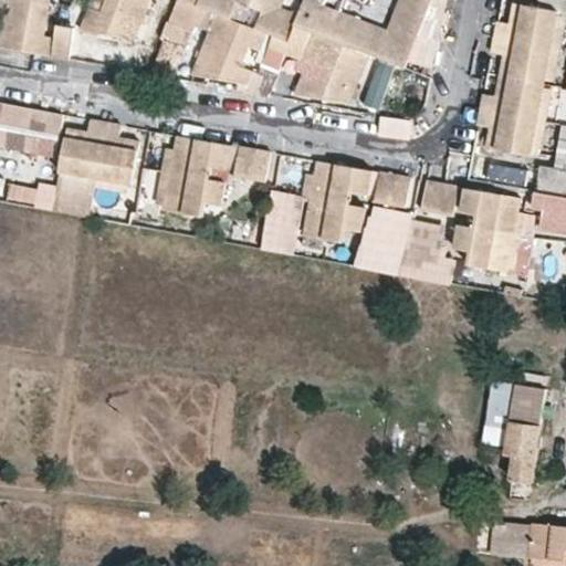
[(45,37),(52,0),(50,0),(1,0),(1,1),(12,6),(9,16),(4,14),(0,39),(0,48),(17,51),(70,60),(75,29),(56,25),(54,39),(45,37)]
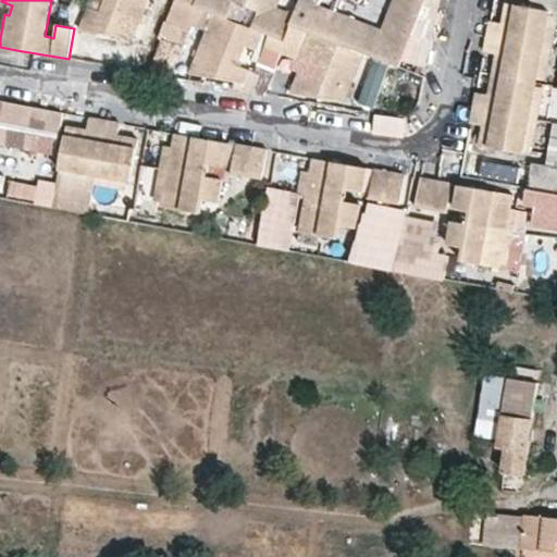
[(392,0),(381,28),(350,17),(308,0),(299,0),(294,14),(276,8),(280,0),(102,0),(99,12),(88,7),(78,31),(134,40),(149,0),(180,0),(212,13),(188,74),(244,84),(249,70),(237,65),(245,47),(247,48),(257,51),(264,33),(270,35),(258,63),(275,70),(282,54),(296,60),(307,32),(312,34),(306,51),(318,56),(310,75),(298,70),(288,94),(345,103),(364,53),(398,66),(424,0),(392,0)]
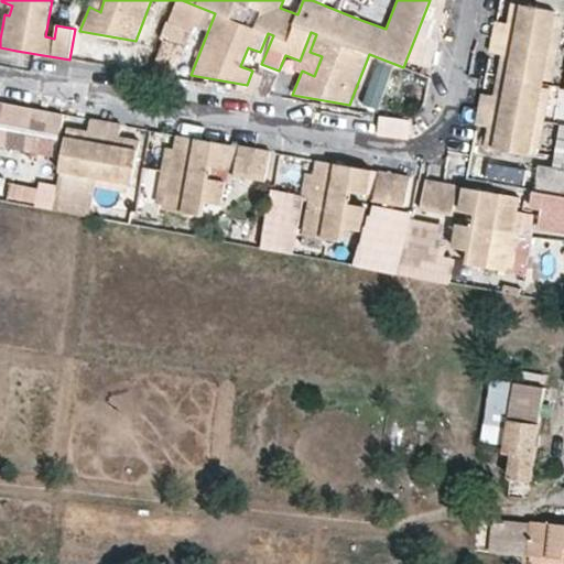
[(555,15),(556,12),(511,3),(508,24),(495,21),(491,36),(489,53),(501,55),(494,96),(480,94),(476,116),(475,125),(487,128),(484,148),(530,156),(530,153),(542,87),(543,82),(555,15)]
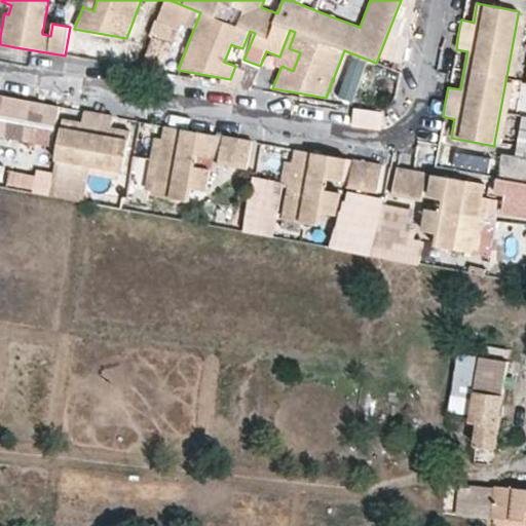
[(514,77),(525,15),(518,14),(506,76),(514,77)]
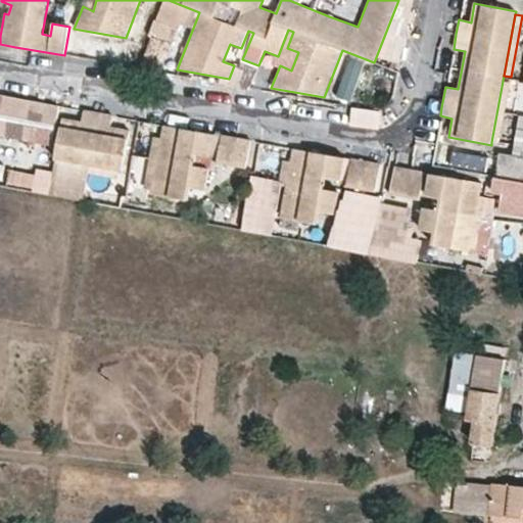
[(112,59),(112,41),(77,40),(76,57),(112,59)]
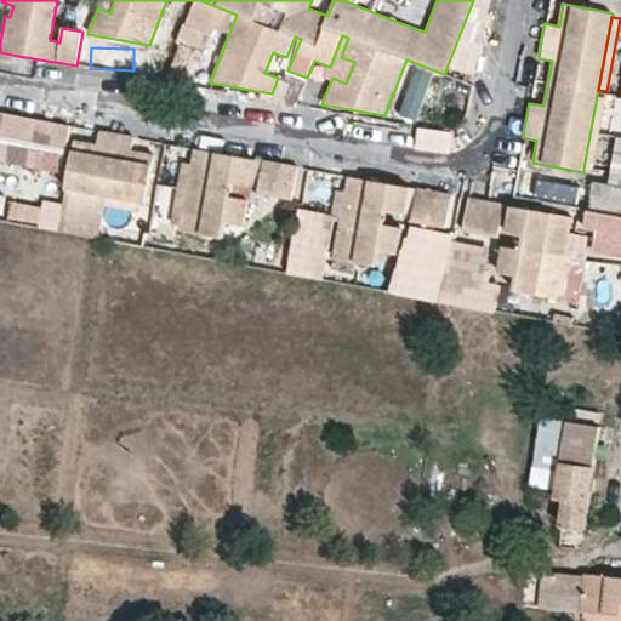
[(411,66),(398,112),(417,117),(431,70),(411,66)]
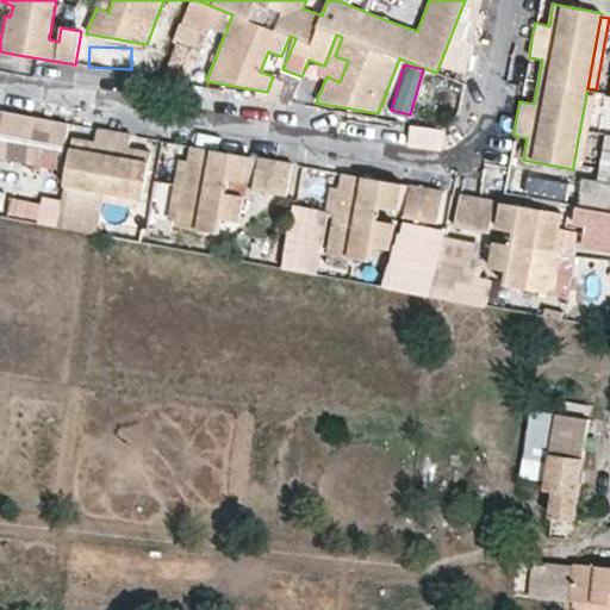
[(580,167),(595,97),(586,94),(573,166),(580,167)]
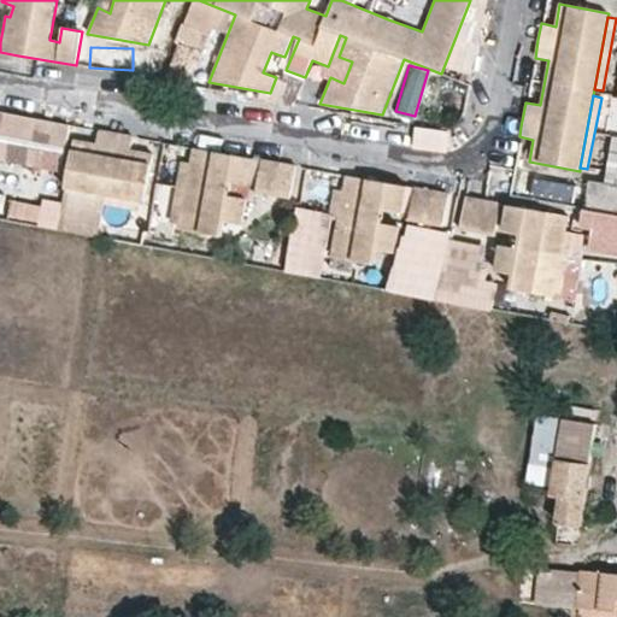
[(76,125),(0,111),(0,166),(65,180),(74,139),(76,125)]
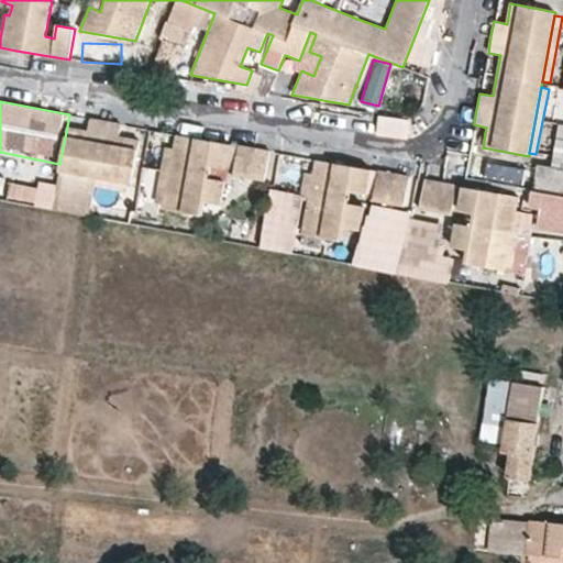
[(129,185),(132,185),(140,140),(119,136),(122,124),(89,118),(87,131),(67,127),(59,164),(58,173),(63,173),(129,185)]
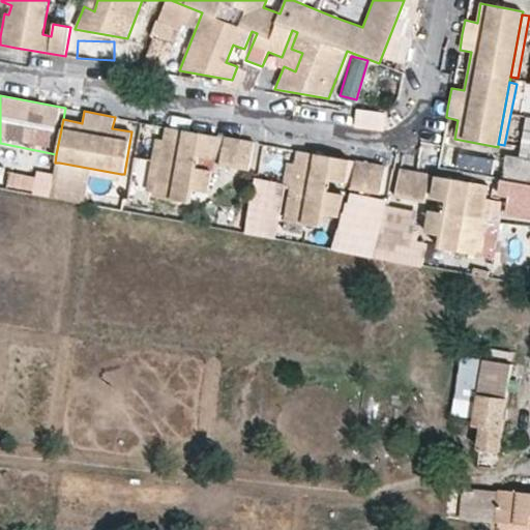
[(214,159),(218,137),(186,130),(166,127),(163,140),(154,193),(153,197),(192,203),(193,192),(208,195),(212,171),(198,168),(200,156),(214,159)]
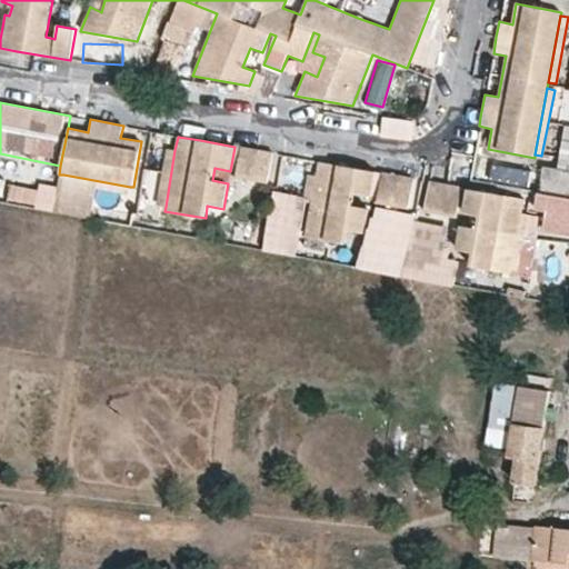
[(268,182),(273,152),(259,150),(240,147),(235,177),(268,182)]
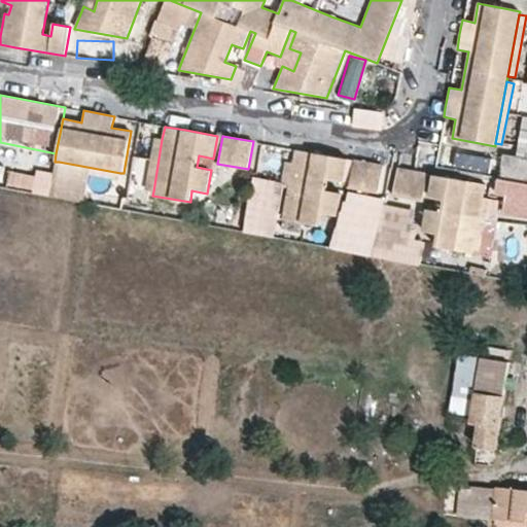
[(162,139),(154,138),(144,190),(153,191),(162,139)]
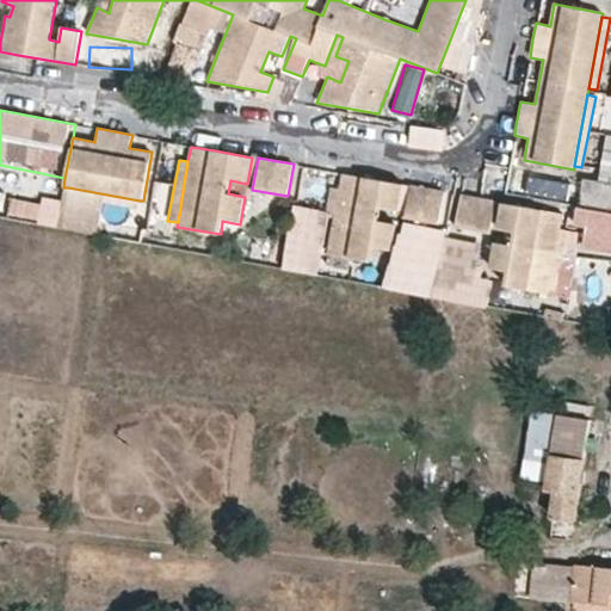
[(399,211),(403,185),(369,179),(341,174),(339,190),(328,251),(327,254),(372,263),(375,247),(392,251),(396,224),(380,221),(382,208),(399,211)]
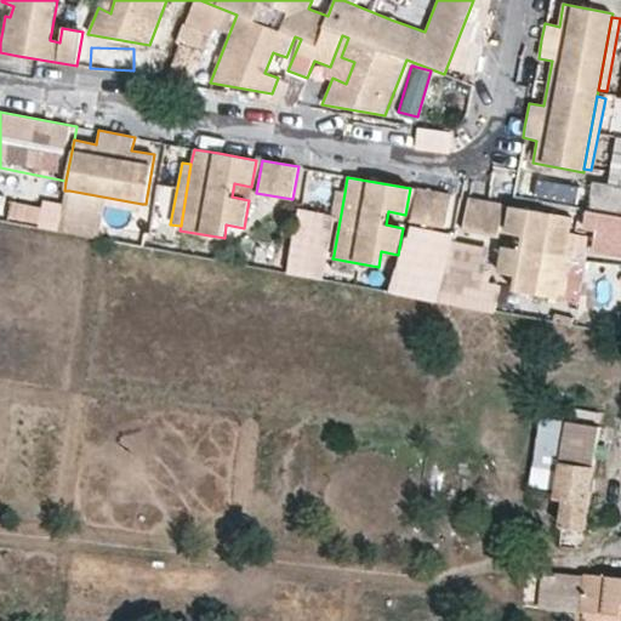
[(446,227),(451,194),(433,192),(415,188),(410,221),(446,227)]
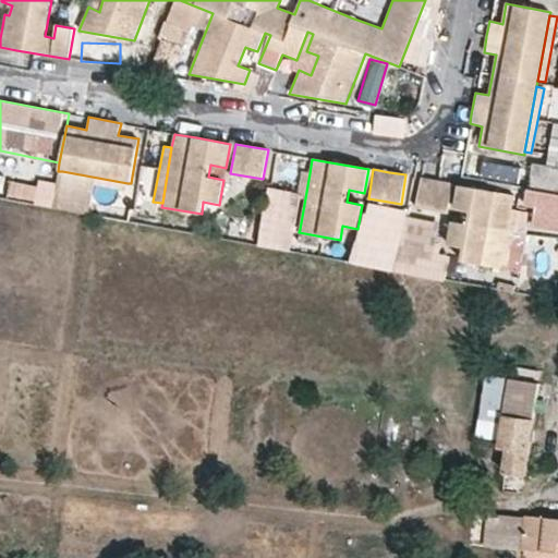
[(128,183),(62,171),(60,179),(63,179),(99,186),(125,191),(128,183)]
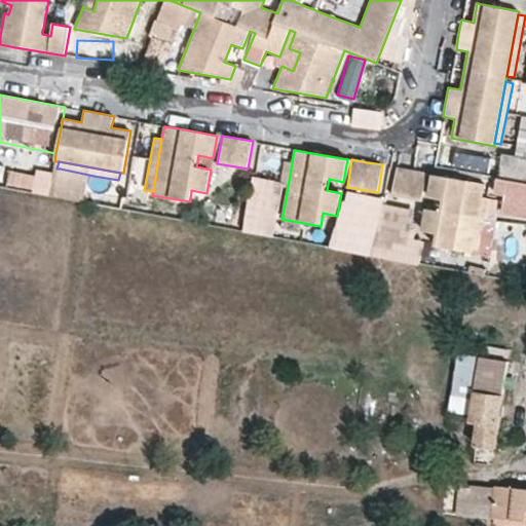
[(283,216),(292,163),(285,161),(275,214),(283,216)]
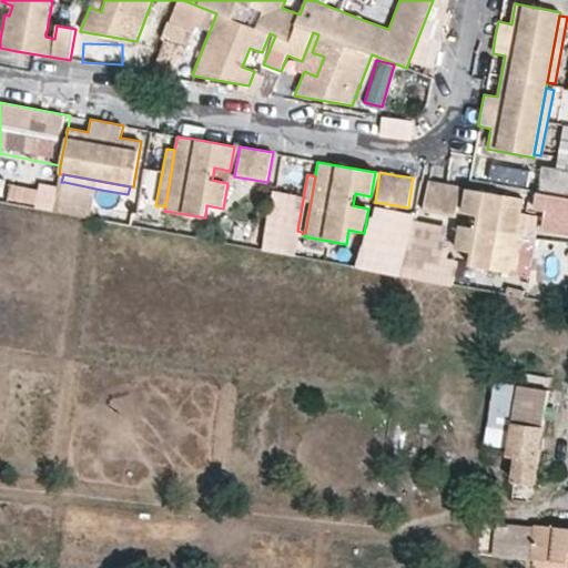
[(445,184),(429,181),(424,210),(456,216),(462,188),(445,184)]
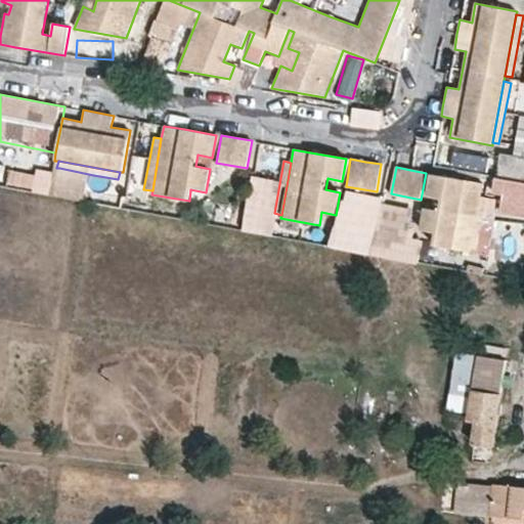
[(59,168),(53,200),(88,206),(90,191),(93,175),(59,168)]
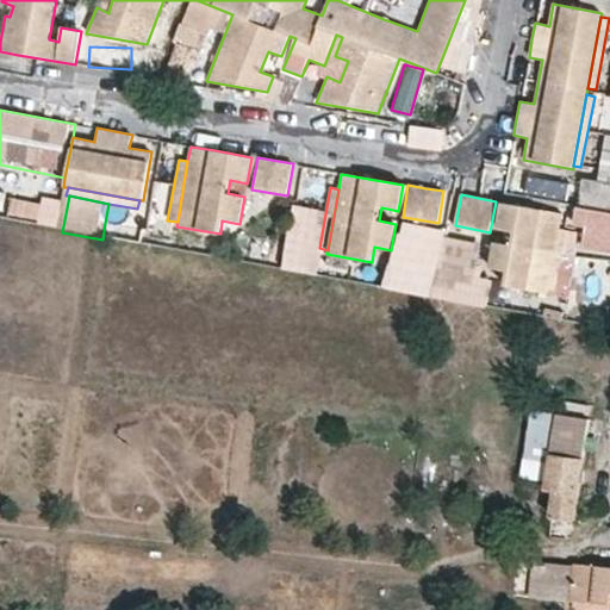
[(548,290),(562,213),(530,207),(500,203),(496,229),(514,231),(511,244),(493,242),(489,268),(506,272),(504,286),(547,294),(548,290)]
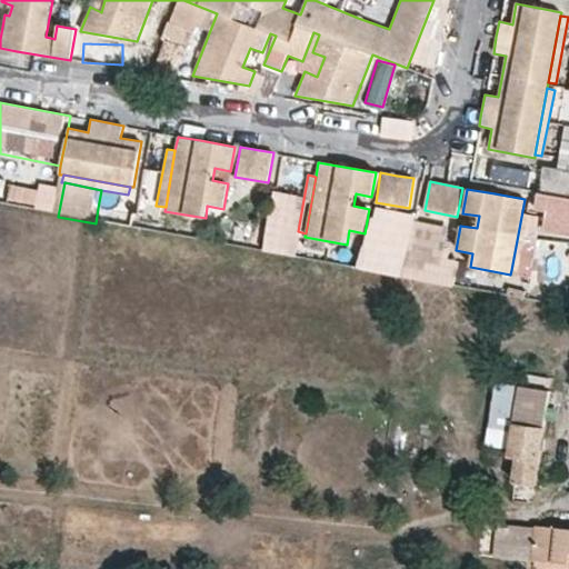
[(517,271),(528,215),(521,213),(511,270),(517,271)]
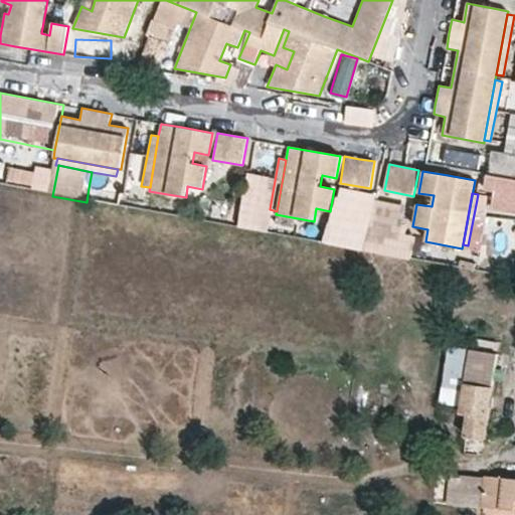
[(485,440),(498,361),(470,356),(462,414),(469,415),(466,438),(485,440)]
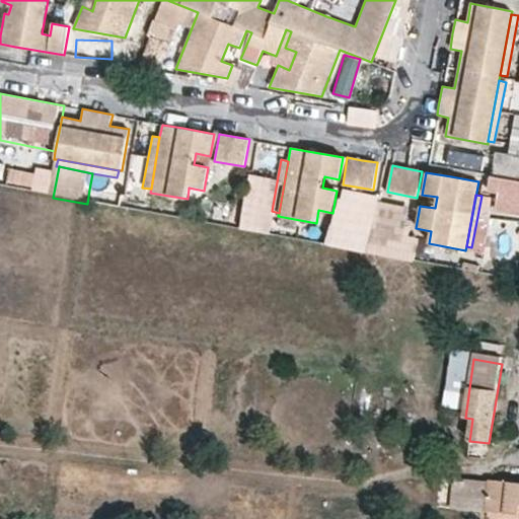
[(487,512),(518,514),(518,483),(489,479),(487,512)]
